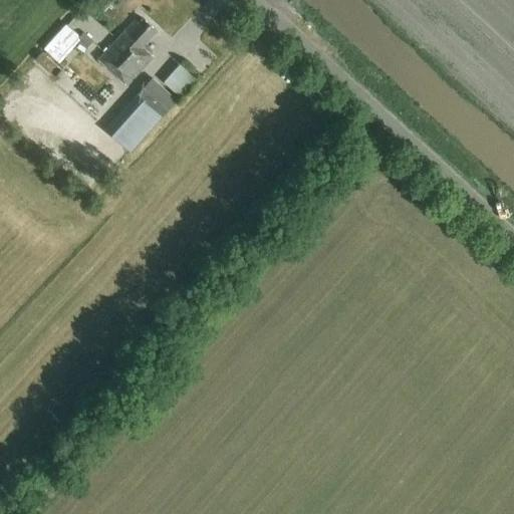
[(157,32),(143,19),(138,24),(135,21),(97,60),(126,86),(153,58),(142,48),(157,32)]
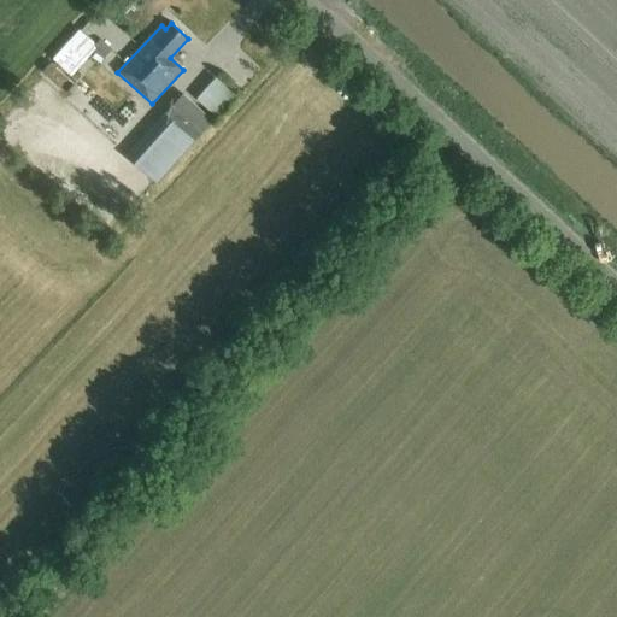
[(71,75),(99,45),(80,25),(52,56),(71,75)]
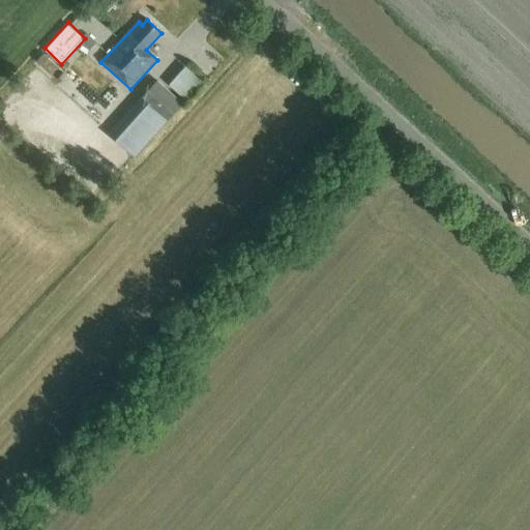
[(180,93),(196,79),(184,66),(168,81),(180,93)]
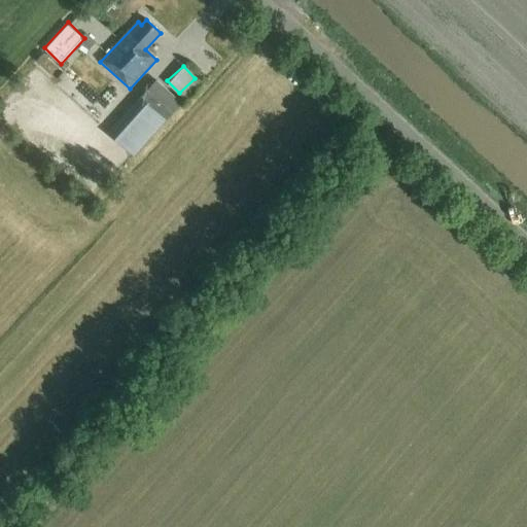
[(166,120),(180,104),(155,81),(141,98),(166,120)]
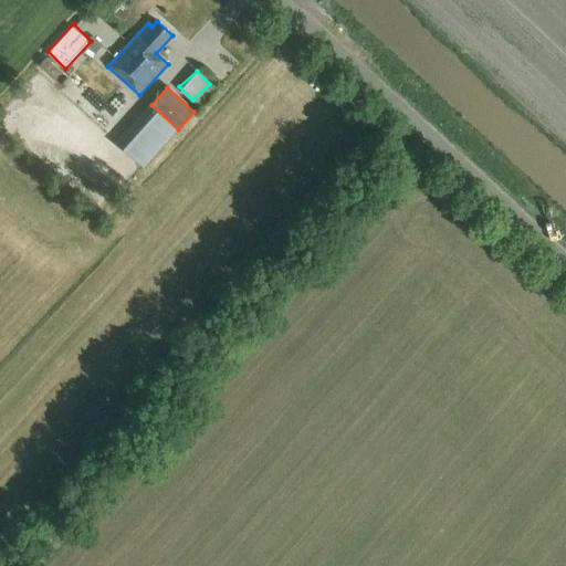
[(152,105),(116,145),(143,169),(178,129),(152,105)]
